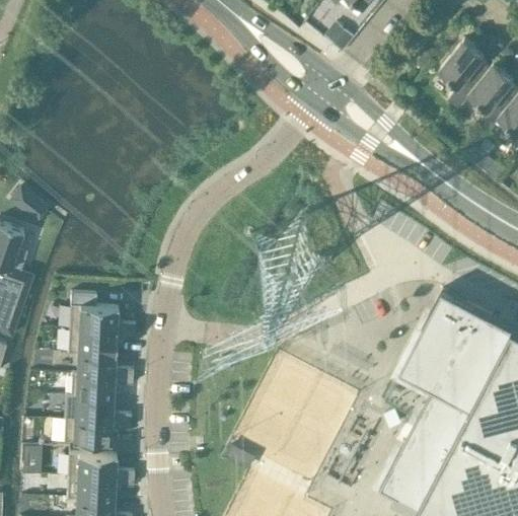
[(336,0),(339,2),(340,1),(359,16),(365,8),(371,0),(336,0)]
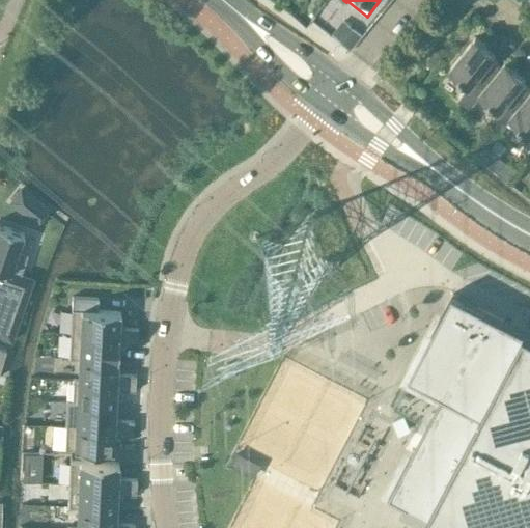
[(471,110),(481,96),(503,70),(503,68),(493,61),(497,56),(477,39),(450,72),(470,87),(459,101),(471,110)]
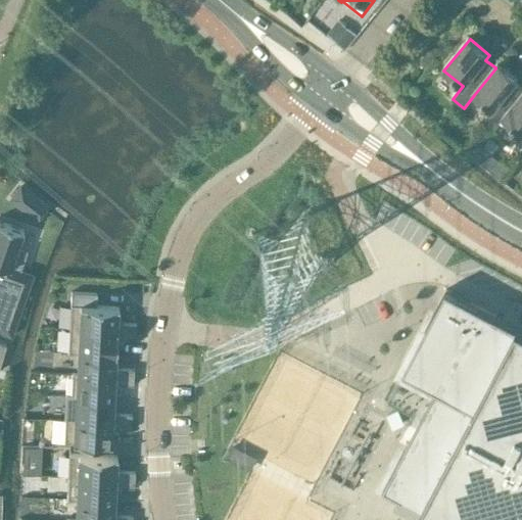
[(499,126),(504,120),(504,119),(521,95),(521,89),(515,84),(519,80),(499,63),(495,67),(495,68),(474,95),(492,110),(487,116),(499,126)]
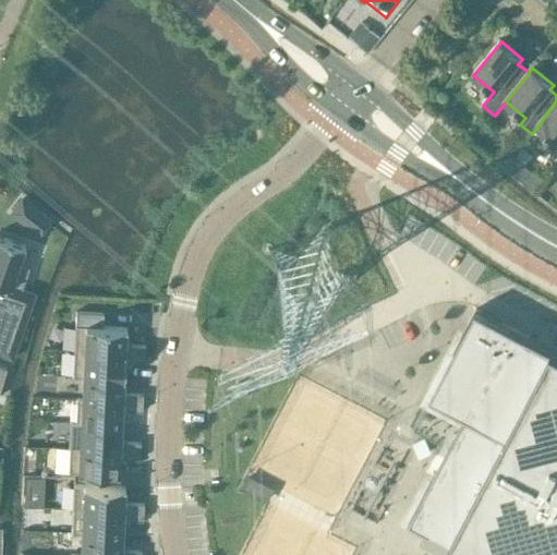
[(537,128),(556,142),(556,144),(552,151),(556,154),(556,101),(537,127),(537,128)]
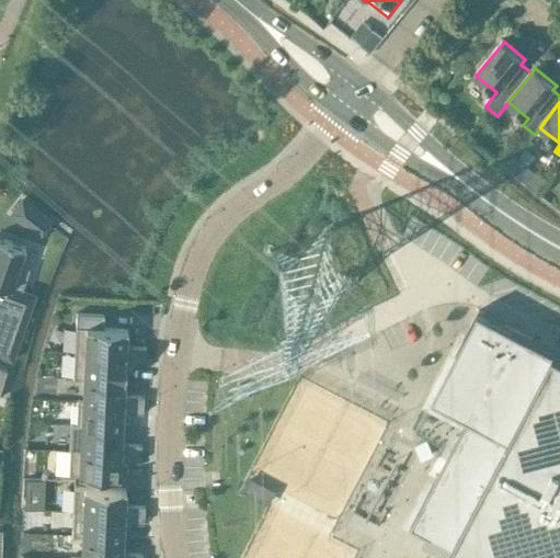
[(0,357),(12,362),(36,296),(21,291),(29,272),(19,268),(25,250),(25,248),(0,239),(0,357)]
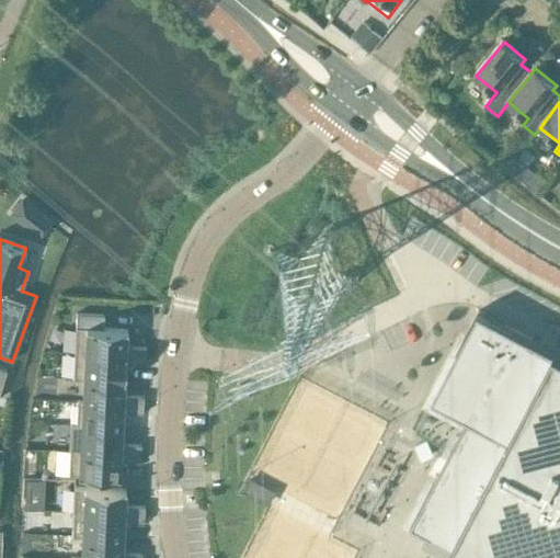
[(444,446),(404,521),(476,557),(559,557),(559,354),(480,314),(418,432),(444,446)]
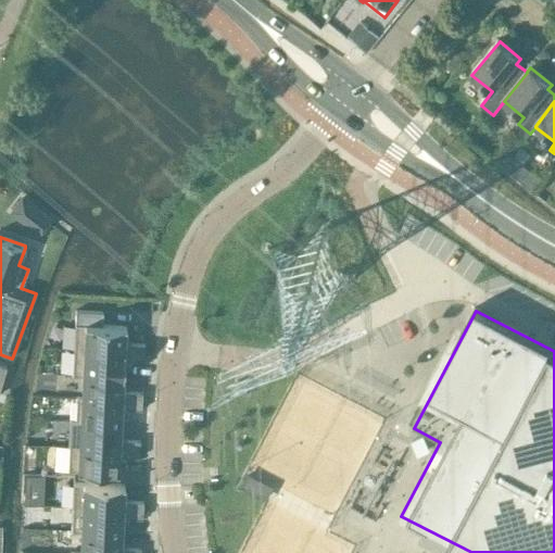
[(76,313),(75,352),(146,355),(146,347),(133,346),(126,346),(126,342),(126,329),(127,329),(127,328),(103,327),(104,314),(76,313)]
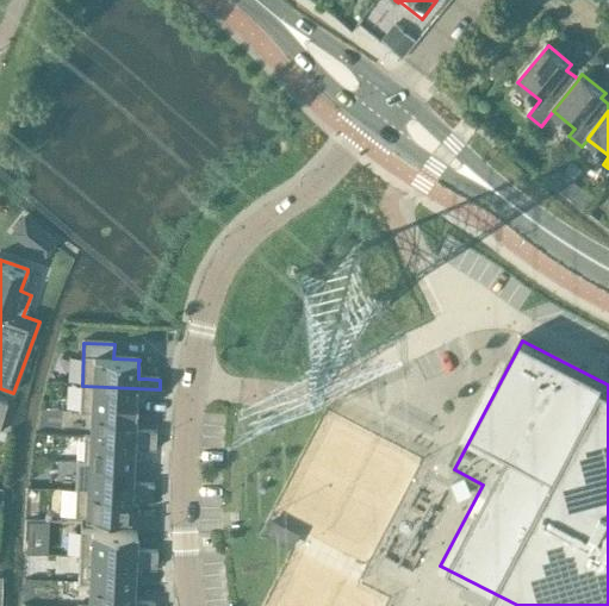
[(82,386),(80,412),(136,414),(137,401),(137,398),(144,398),(159,399),(160,389),(82,386)]
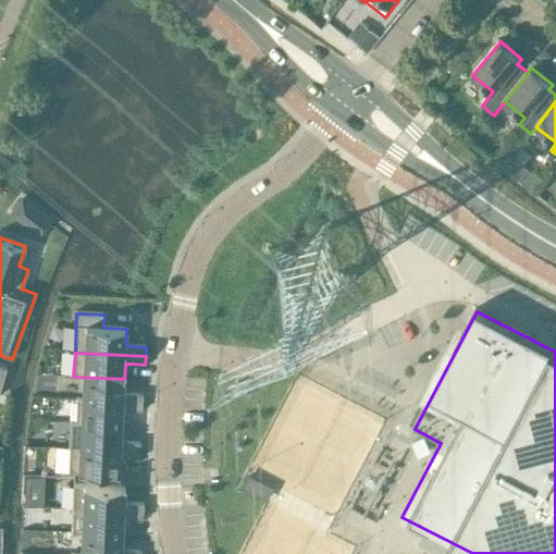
[(73,377),(73,378),(84,379),(83,399),(77,399),(77,401),(144,404),(144,395),(130,395),(123,394),(124,391),(124,379),(73,377)]
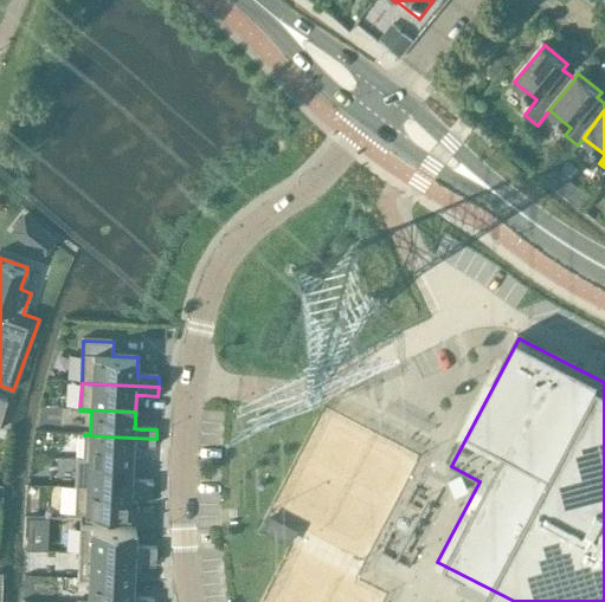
[(77,459),(77,461),(133,464),(133,451),(134,447),(141,447),(155,448),(156,439),(84,435),(83,460),(77,459)]
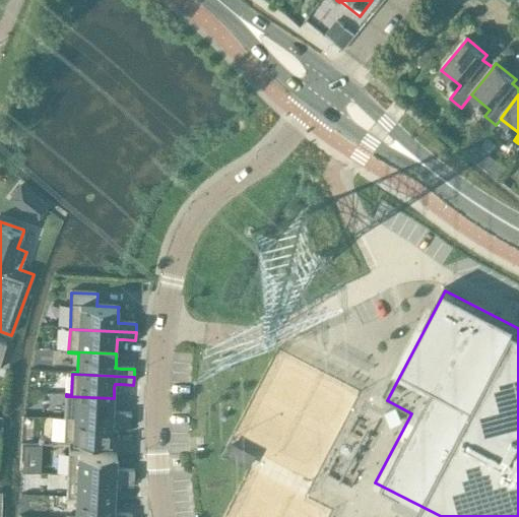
[(66,396),(65,418),(131,423),(132,414),(119,413),(113,413),(113,409),(114,398),(66,396)]
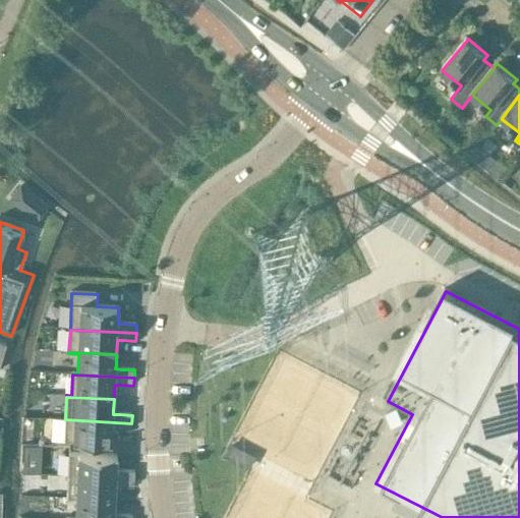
[(65,419),(64,443),(112,445),(112,444),(112,434),(112,430),(118,430),(131,430),(131,423),(65,419)]
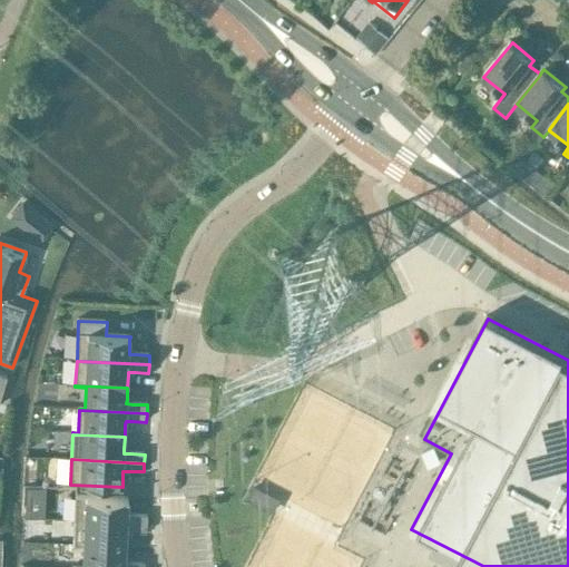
[(254,488),(247,502),(274,517),(282,502),(254,488)]
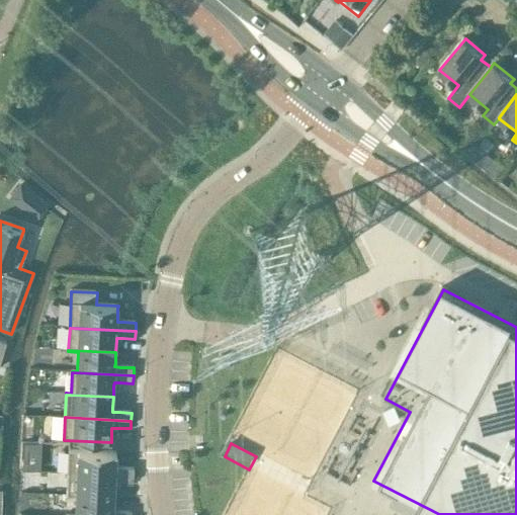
[(69,451),(68,474),(134,478),(135,469),(121,468),(115,468),(115,465),(116,455),(116,453),(69,451)]
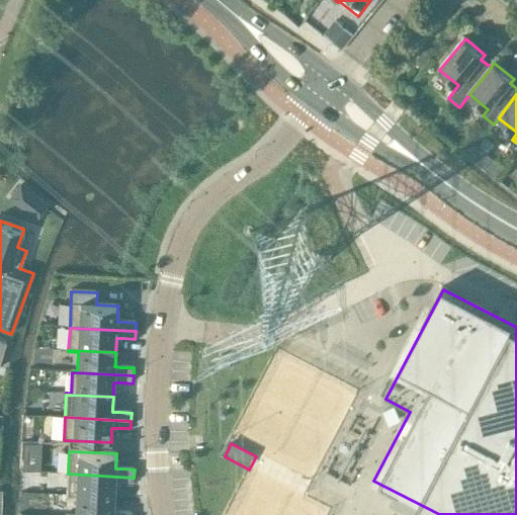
[(68,474),(67,496),(114,499),(114,488),(114,485),(121,485),(134,486),(134,478),(68,474)]
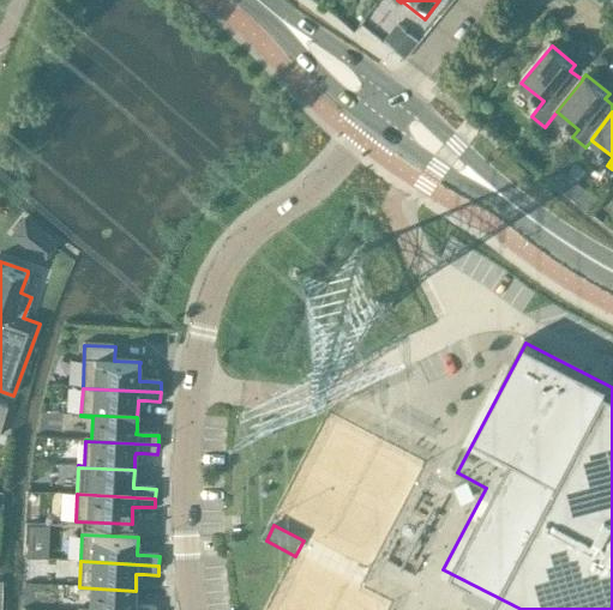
[(157,609),(157,608),(142,607),(134,607),(134,603),(136,591),(79,587),(79,589),(91,590),(90,609),(157,609)]
